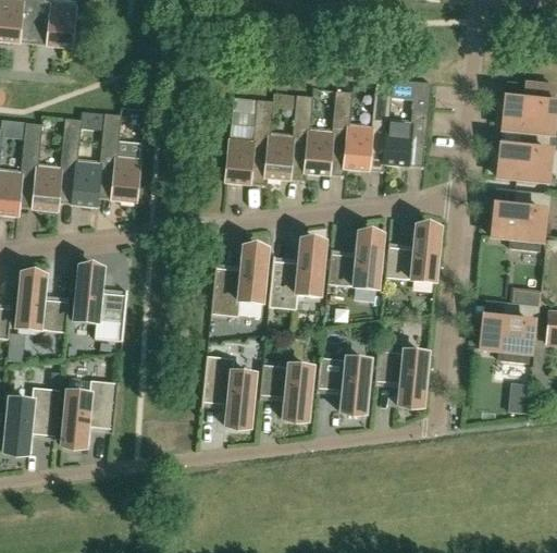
[(0,0),(0,39),(10,40),(11,33),(34,35),(37,0),(0,0)]
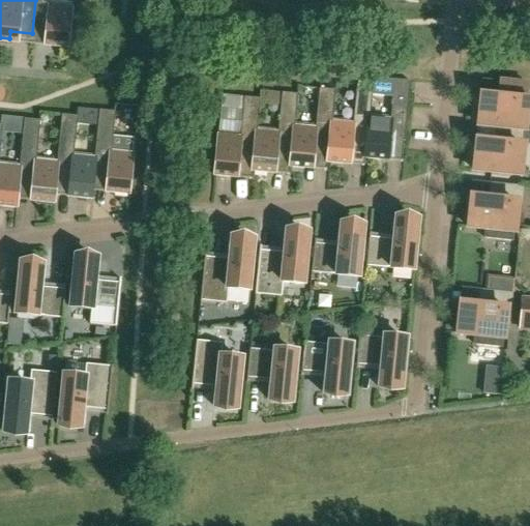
[(35,0),(32,33),(54,35),(53,44),(68,45),(72,1),(61,0),(35,0)]
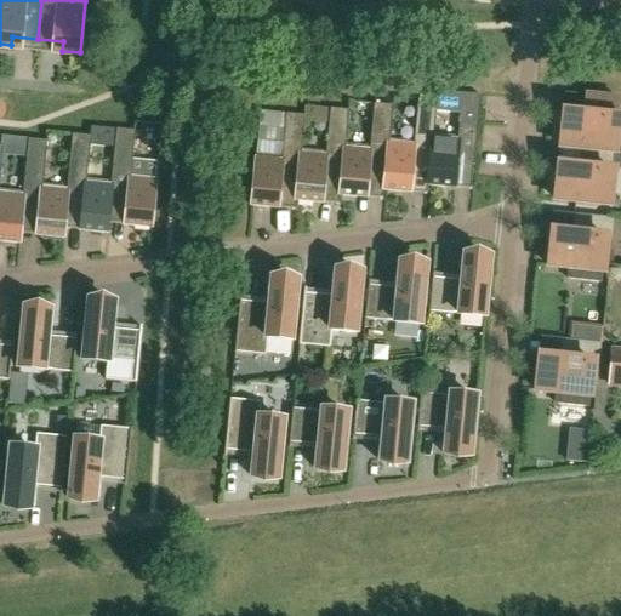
[(427,182),(428,182),(444,183),(445,174),(455,175),(456,160),(474,161),(480,91),(462,90),(457,133),(433,131),(437,97),(436,97),(427,182)]
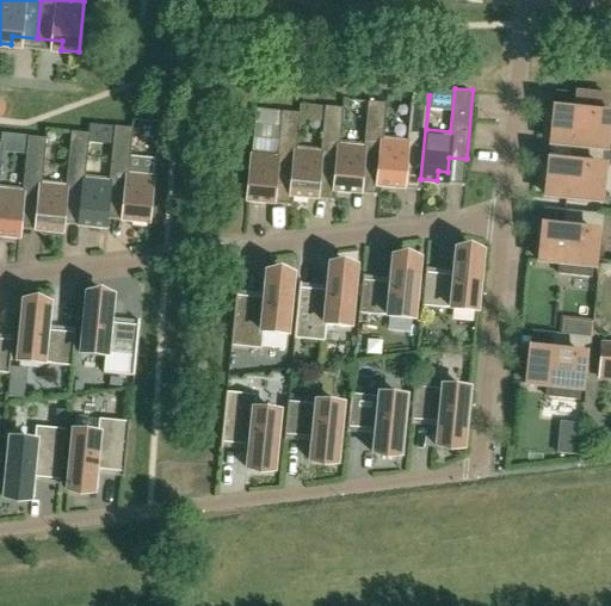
[(551,141),(573,143),(603,146),(605,146),(608,113),(606,113),(609,93),(576,90),(575,91),(579,91),(578,104),(574,104),(574,110),(555,109),(551,141)]
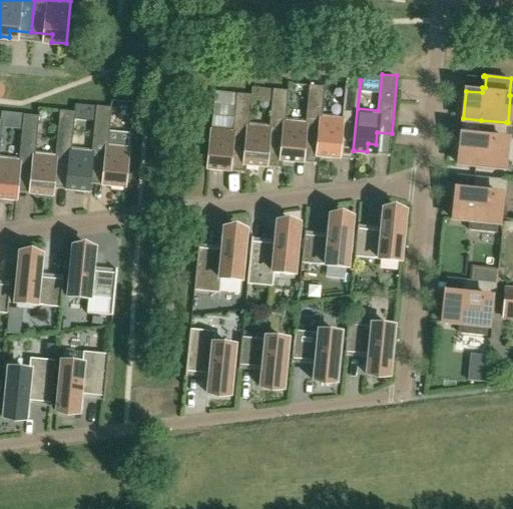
[(353,150),(360,80),(345,78),(342,114),(322,112),(325,84),(324,84),(317,154),(331,155),(332,147),(340,148),(341,136),(354,137),(352,150),(353,150)]
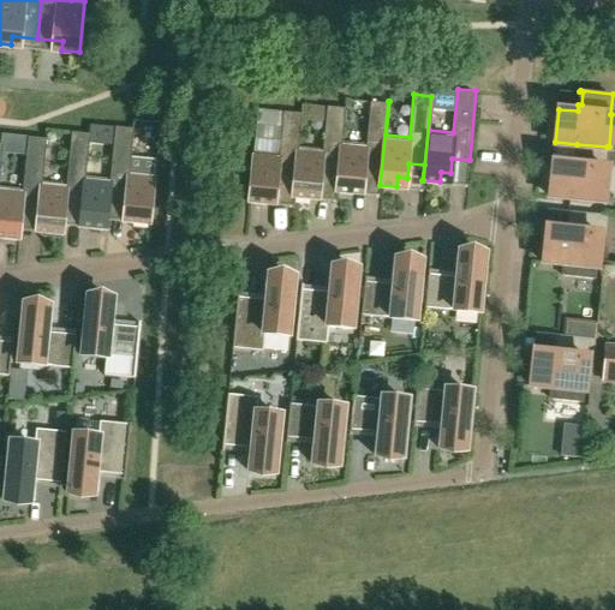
[(380,185),(388,101),(370,99),(366,142),(342,139),(345,106),(344,106),(336,190),(353,191),(353,183),(380,185)]
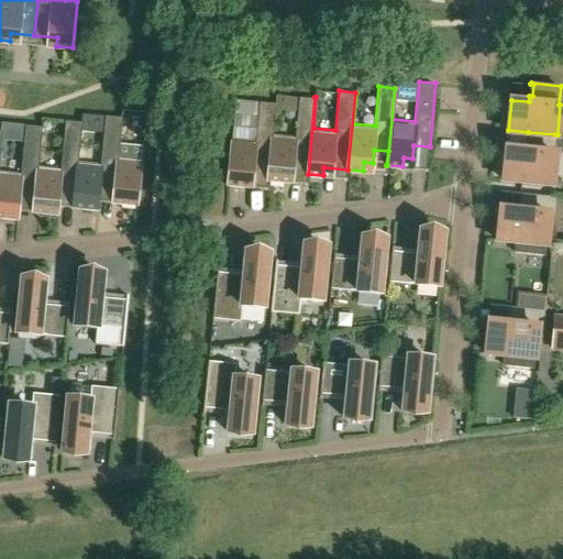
[(308,160),(307,174),(308,174),(315,97),(276,94),(276,101),(275,101),(267,178),(283,181),(284,172),(294,173),(295,159),(308,160)]
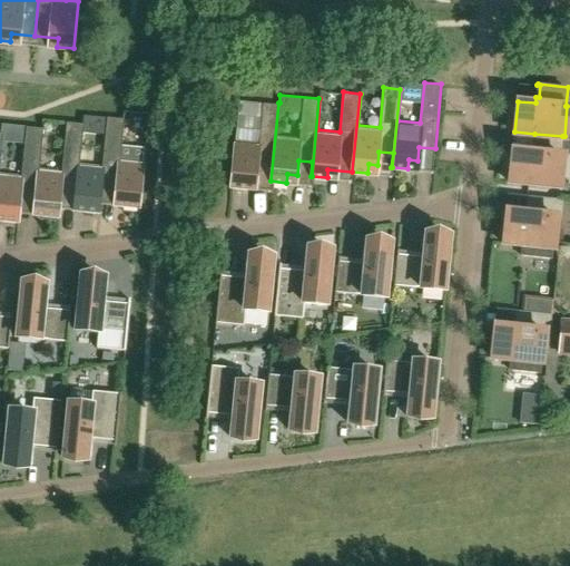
[(271,181),(278,103),(263,101),(258,142),(235,139),(229,185),(246,187),(247,178),(256,179),(257,165),(272,167),(271,181)]
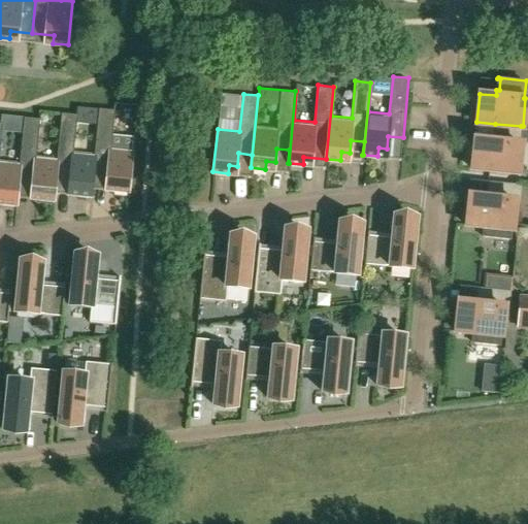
[(95,152),(91,195),(92,195),(93,178),(114,181),(113,189),(129,191),(133,148),(112,145),(116,108),(100,106),(95,152)]
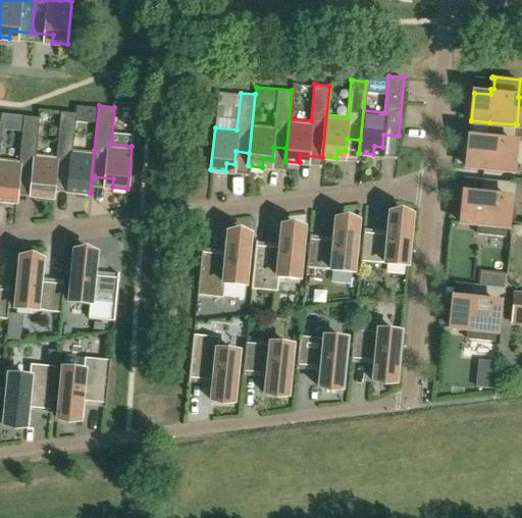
[(90,193),(94,150),(73,148),(77,111),(61,110),(57,155),(53,197),(54,197),(56,168),(69,170),(67,183),(76,184),(75,192),(90,193)]
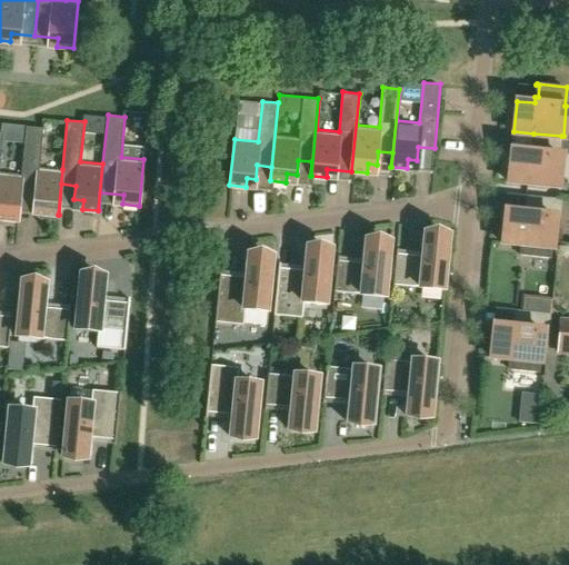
[(17,219),(27,125),(21,174),(0,170),(0,160),(3,131),(0,130),(0,208),(2,209),(1,218),(17,219)]
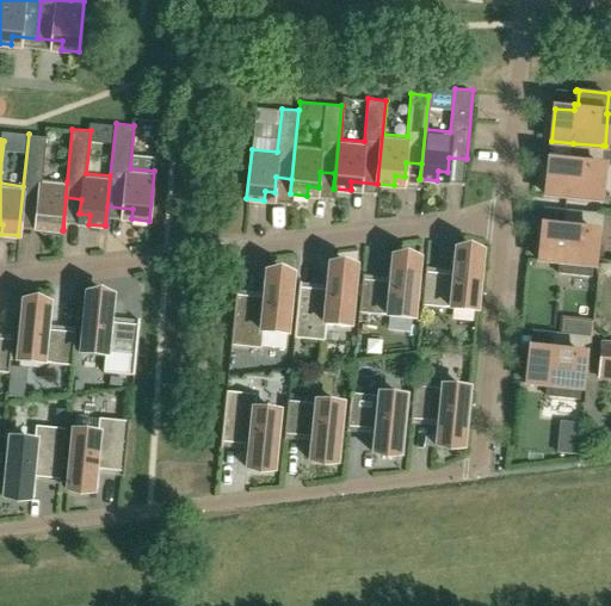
[(62,230),(67,181),(43,179),(47,136),(29,134),(18,235),(19,235),(23,203),(37,204),(36,218),(47,220),(45,229),(62,230)]
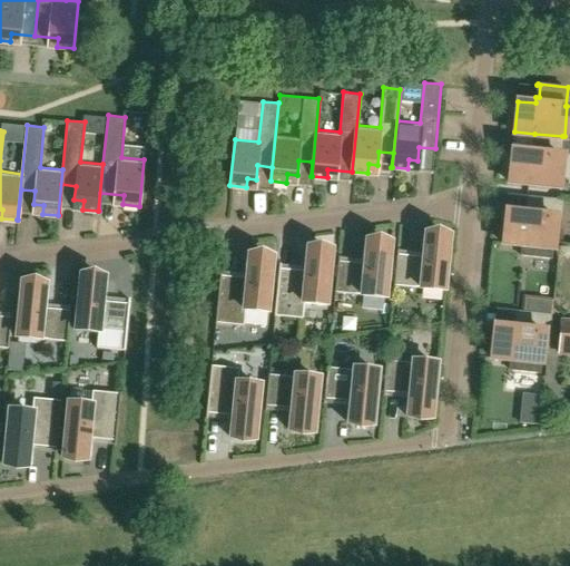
[(510,181),(559,185),(562,155),(561,154),(562,136),(534,134),(533,146),(531,146),(530,152),(513,149),(510,181)]
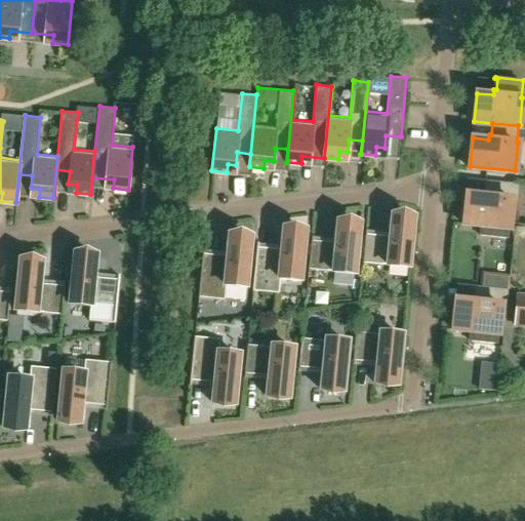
[(512,199),(517,200),(519,182),(485,178),(483,196),(467,194),(463,222),(481,224),(480,232),(508,235),(509,235),(512,199)]
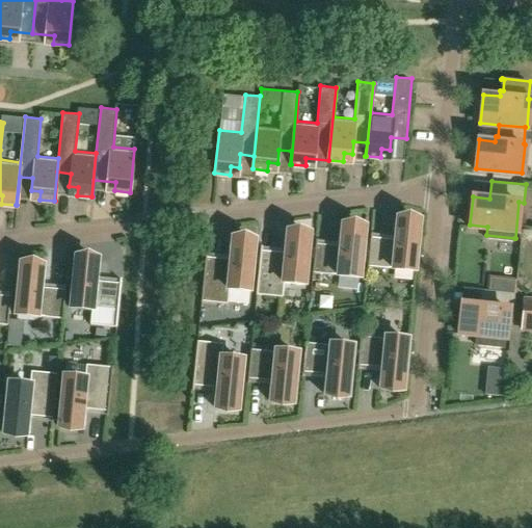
[(367,264),(415,268),(420,219),(397,217),(397,219),(394,219),(393,231),(396,231),(395,237),(371,235),(372,231),(371,231),(367,264)]
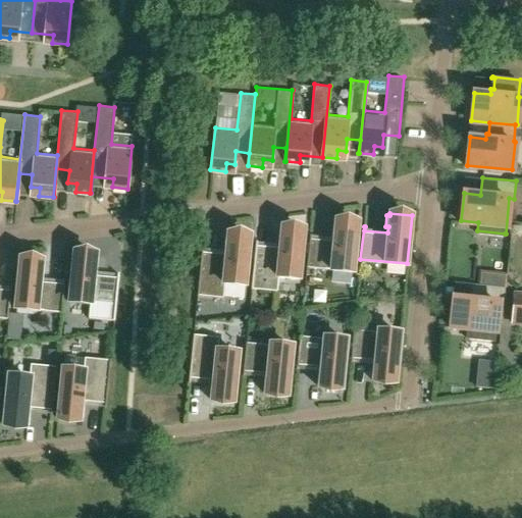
[(353,270),(358,222),(335,219),(335,222),(332,221),(331,232),(334,232),(333,240),(310,238),(311,232),(310,232),(306,265),(353,270)]
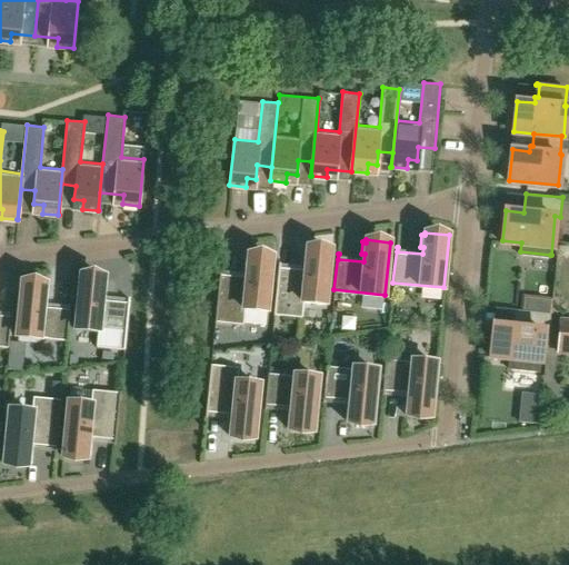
[(280,266),(280,261),(279,261),(273,313),(301,316),(303,299),(326,301),(331,249),(307,247),(307,249),(305,249),(303,261),(306,261),(305,268),(280,266)]
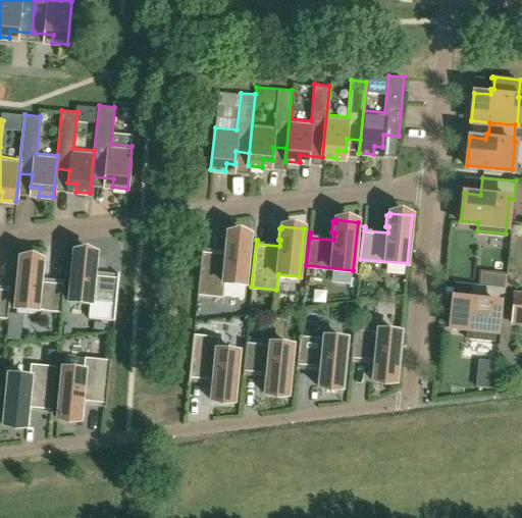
[(203,250),(203,246),(202,246),(197,293),(223,296),(224,281),(245,283),(250,235),(227,232),(227,235),(225,235),(224,246),(226,246),(225,253),(203,250)]
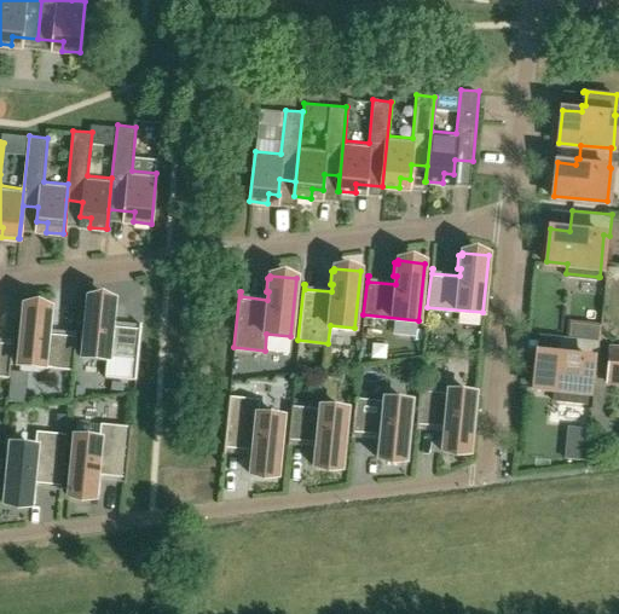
[(106,358),(105,375),(136,378),(142,322),(139,322),(139,326),(111,324),(113,317),(115,317),(116,303),(114,303),(114,301),(87,297),(82,355),(106,358)]
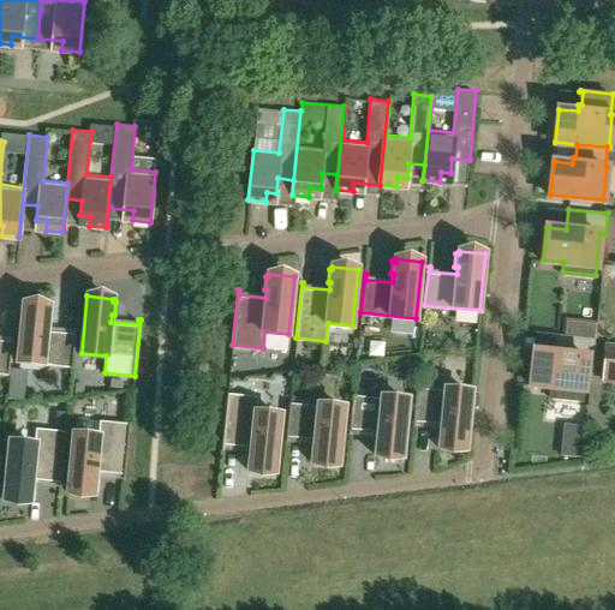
[(52,309),(49,309),(49,306),(23,304),(18,360),(72,366),(77,328),(75,328),(75,333),(47,329),(48,322),(51,322),(52,309)]
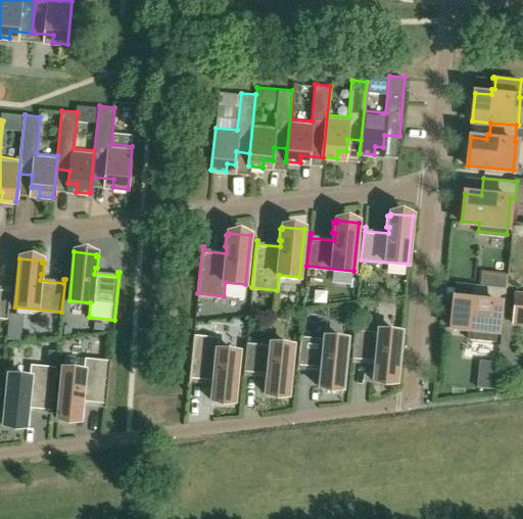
[(506,286),(472,282),(470,299),(455,298),(452,326),(468,328),(467,336),(495,339),(495,338),(496,338),(500,303),(505,303),(506,286)]
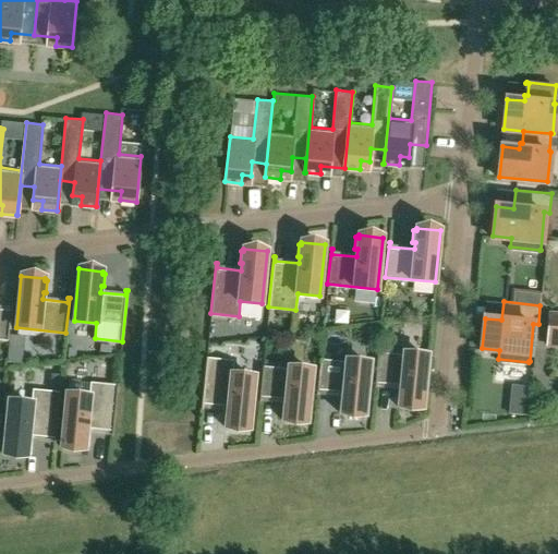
[(0,338),(8,339),(12,304),(10,304),(10,309),(0,308),(0,338)]
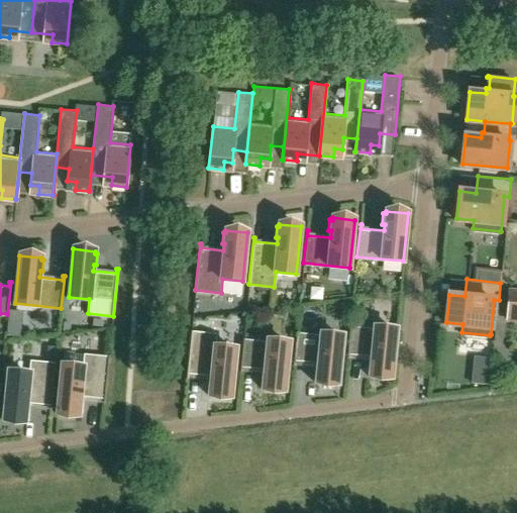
[(516,289),(509,289),(507,317),(516,317),(516,289)]
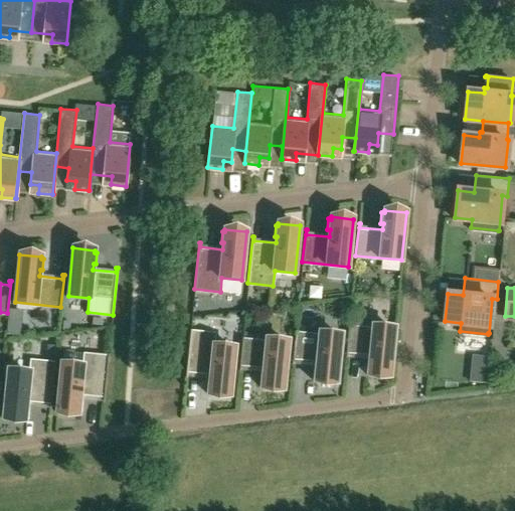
[(368,371),(368,373),(390,375),(394,328),(349,323),(345,355),(347,355),(347,351),(370,354),(369,360),(367,360),(366,371),(368,371)]
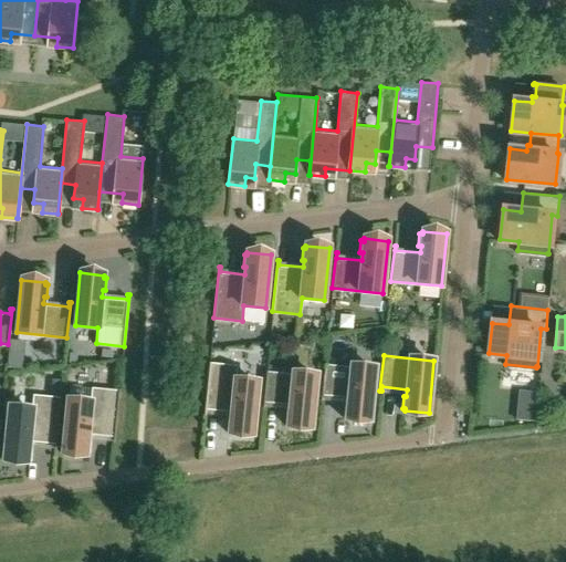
[(229,432),(253,434),(259,382),(236,380),(238,364),(209,361),(205,412),(206,413),(206,407),(231,410),(230,417),(228,417),(227,429),(229,429),(229,432)]
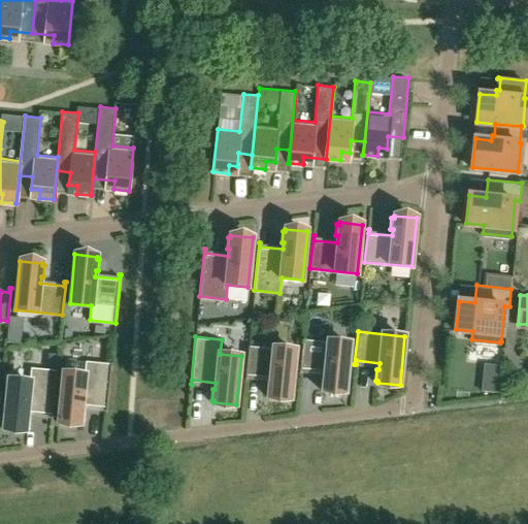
[(345,392),(350,342),(303,338),(300,371),(301,371),(301,367),(325,369),(324,375),(322,375),(321,387),(323,387),(323,389),(345,392)]
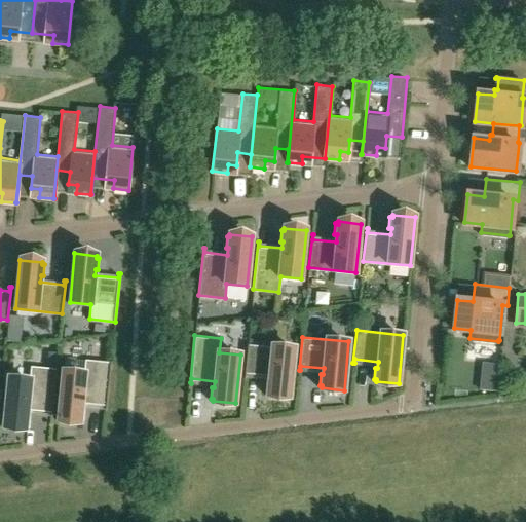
[(267,393),(267,395),(290,397),(294,348),(248,343),(245,376),(246,376),(246,372),(269,374),(268,381),(266,380),(265,392),(267,393)]
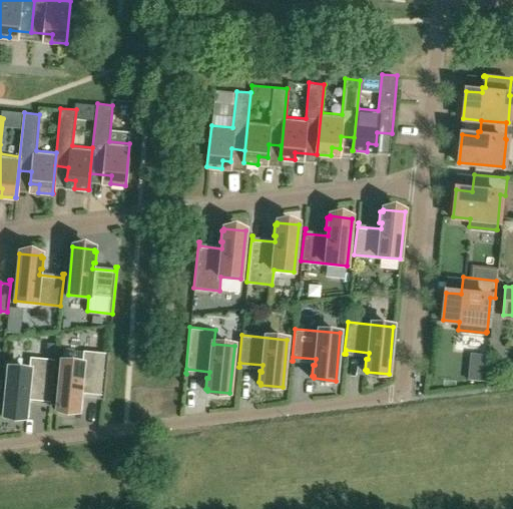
[(61,362),(56,409),(78,411),(78,409),(81,410),(82,399),(79,398),(80,392),(103,394),(102,399),(104,399),(108,352),(83,350),(81,364),(61,362)]
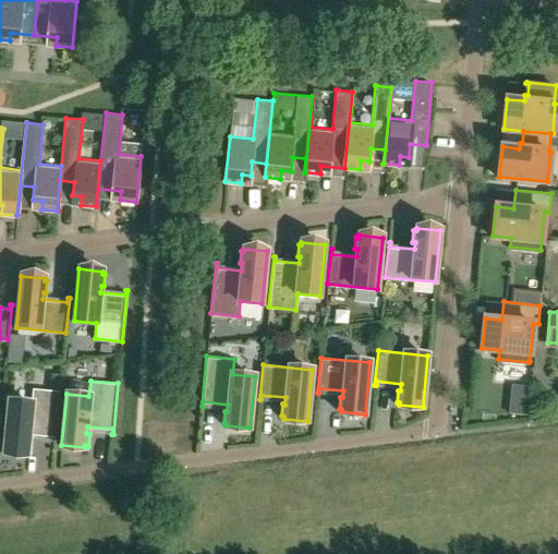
[(29,433),(55,436),(53,441),(55,441),(60,390),(33,387),(31,402),(9,400),(3,453),(27,455),(27,453),(31,453),(32,441),(28,441),(29,433)]
